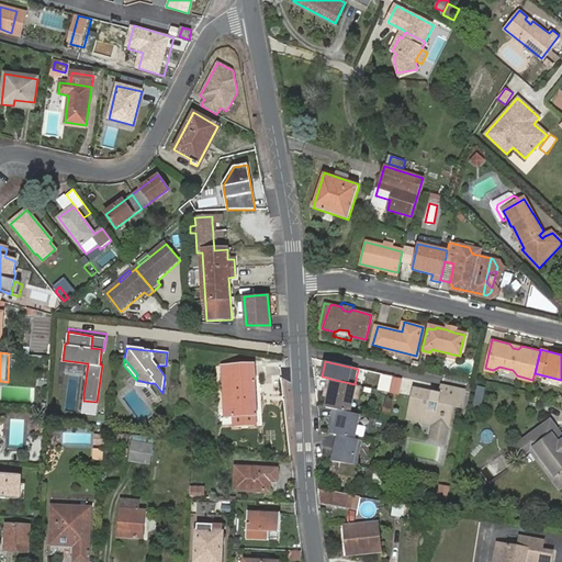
[(222,367),(224,416),(256,414),(254,366),(222,367)]
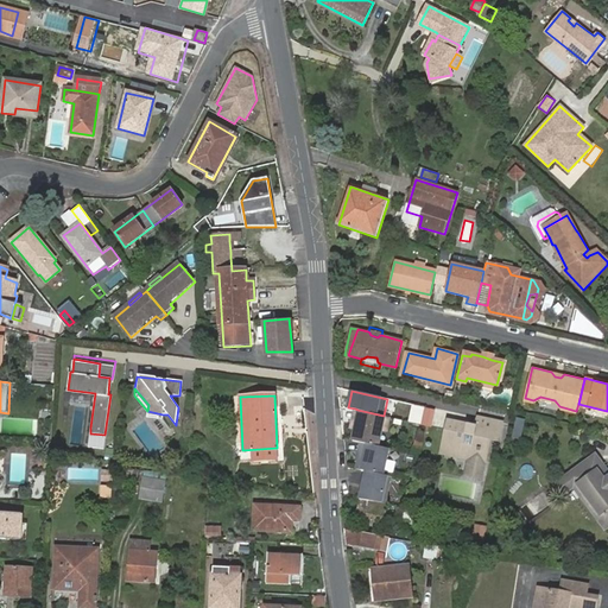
[(411,404),(409,422),(422,424),(424,405),(411,404)]
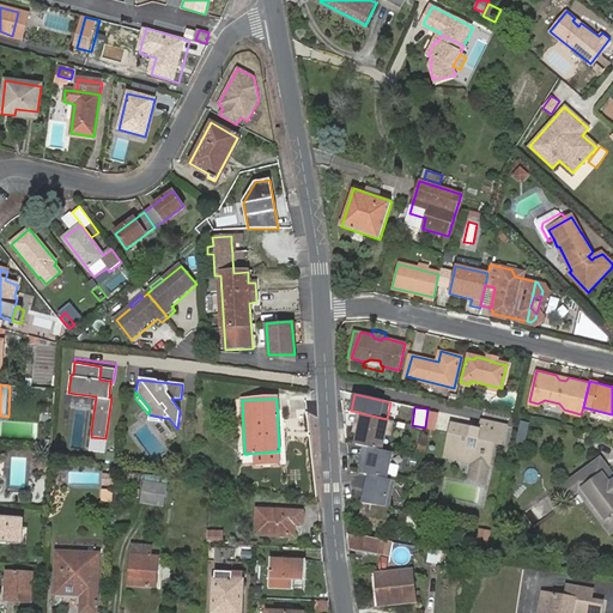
[(382,449),(386,432),(389,434),(393,420),(387,419),(360,413),(358,424),(360,424),(359,430),(357,444),(365,445),(382,449)]
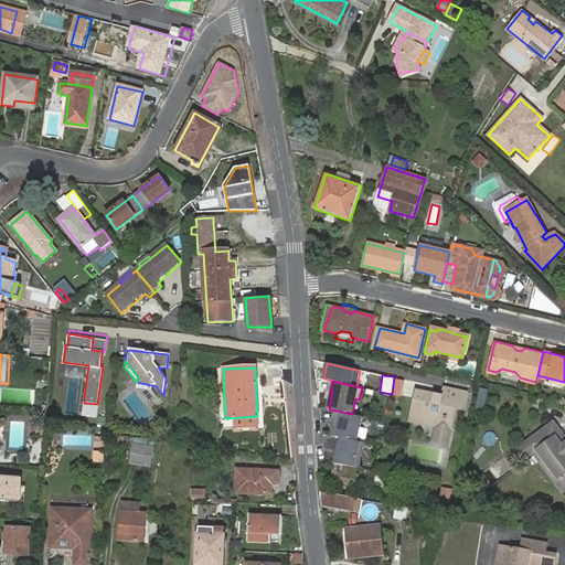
[(464,403),(465,395),(447,391),(441,390),(440,395),(434,394),(435,390),(414,385),(411,398),(447,406),(448,400),(464,403)]
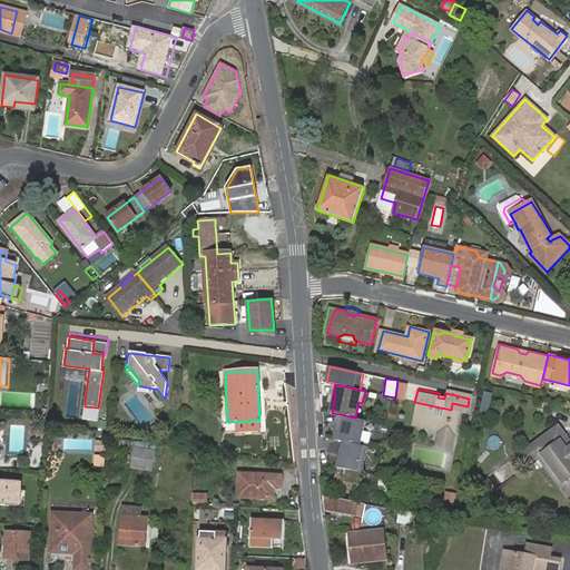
[(451,394),(469,399),(470,393),(446,389),(445,393),(451,394)]
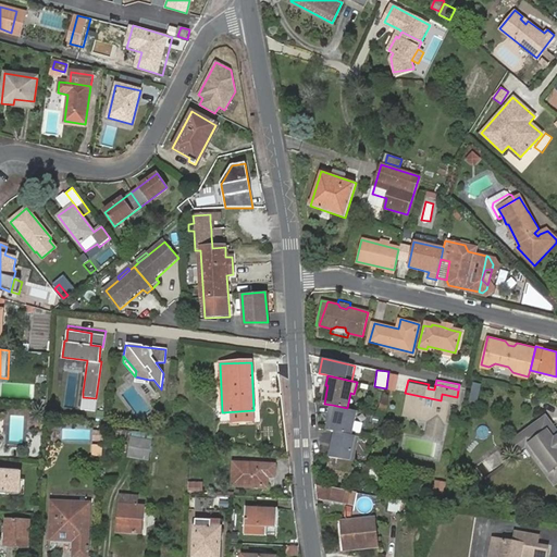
[(472,382),(470,400),(478,401),(480,383),(472,382)]
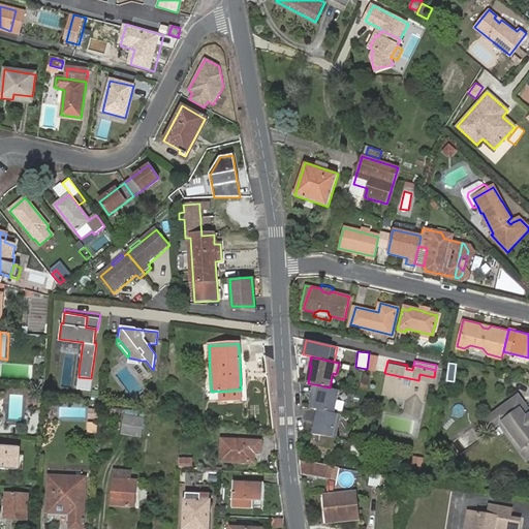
[(418,406),(424,381),(418,380),(384,373),(380,392),(405,397),(404,403),(418,406)]
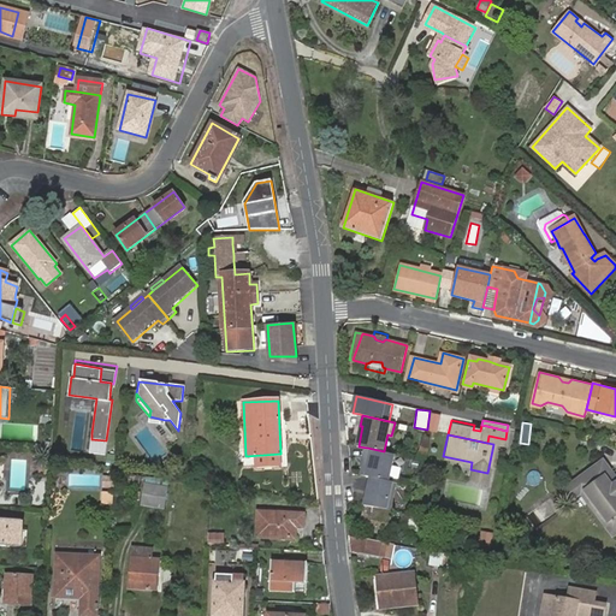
[(493,444),(503,445),(505,439),(489,436),(487,443),(493,444)]
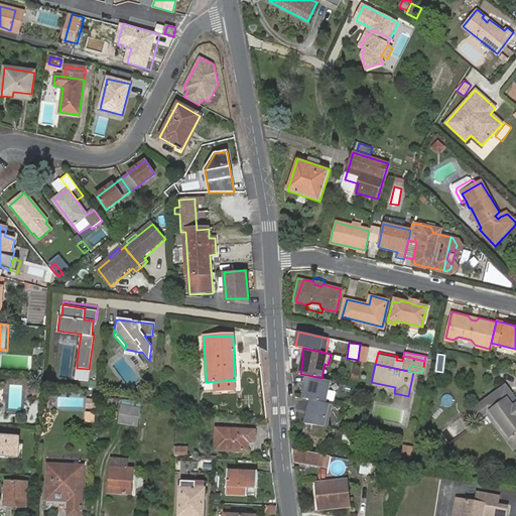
[(327,402),(332,380),(321,378),(307,375),(302,397),(310,399),(327,402)]
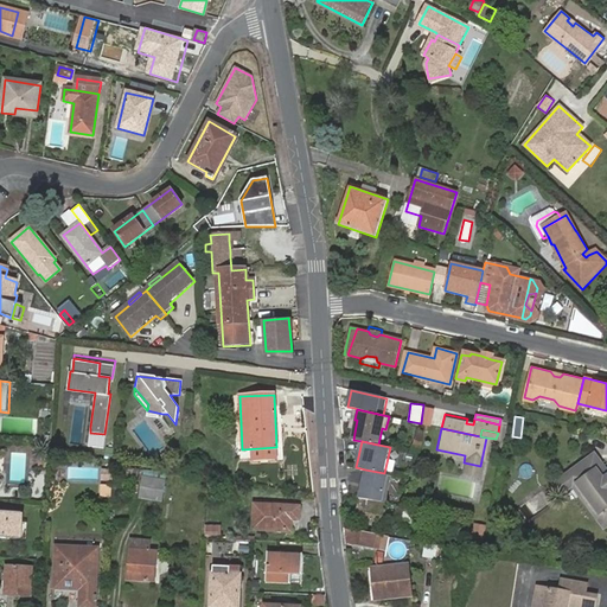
[(606,464),(605,460),(596,449),(589,454),(592,458),(598,467),(601,464),(606,472),(606,464)]
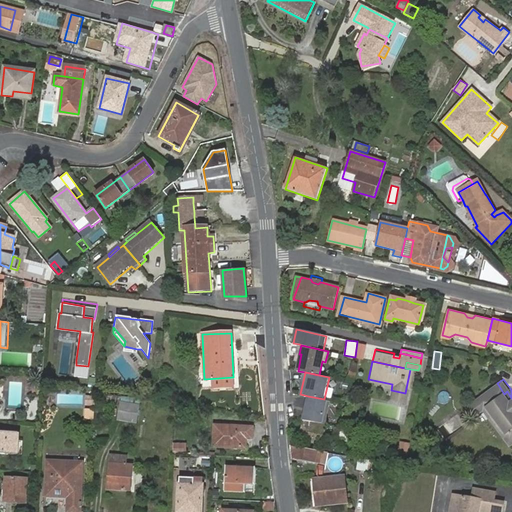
[(504,394),(499,386),(497,383),(493,385),(478,396),(479,399),(506,436),(511,443),(511,442),(511,398),(507,391),(504,394)]
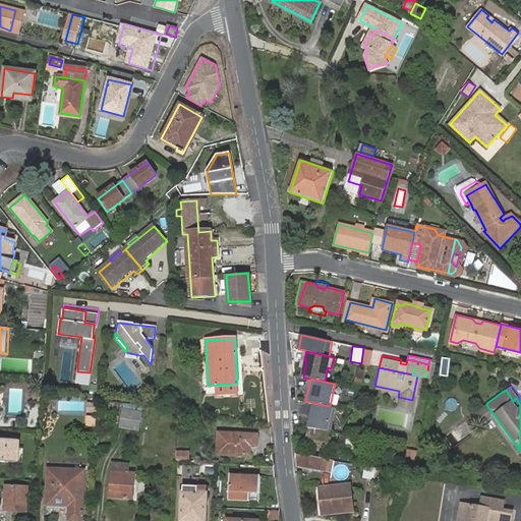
[(410,406),(412,400),(398,397),(396,403),(410,406)]
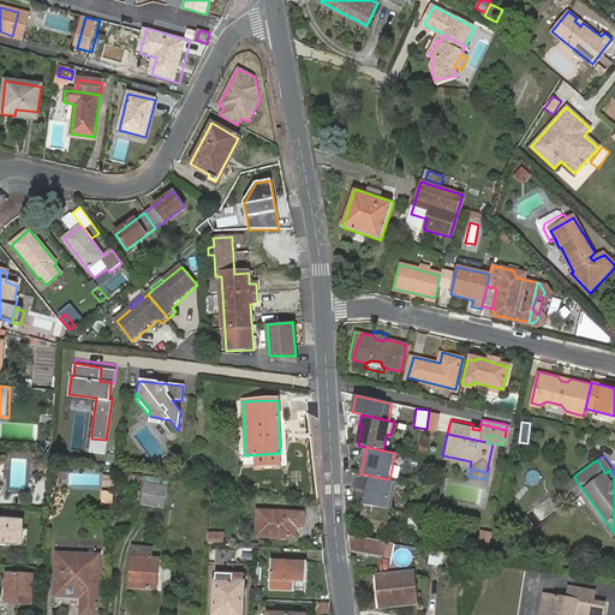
[(370,476),(364,503),(390,508),(396,481),(389,479),(370,476)]
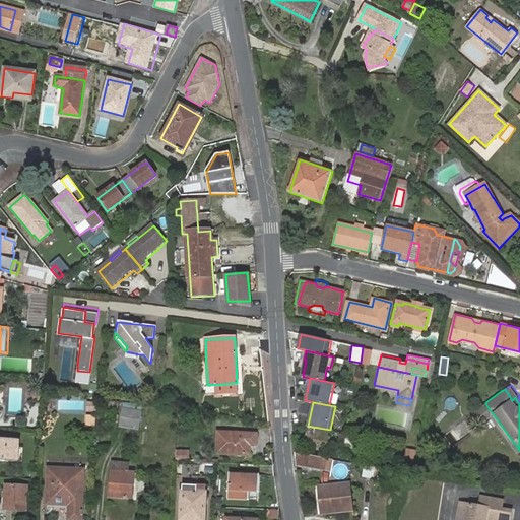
[(514,443),(486,405),(485,402),(482,404),(475,409),(482,421),(491,415),(510,443),(517,452),(519,450),(514,443)]
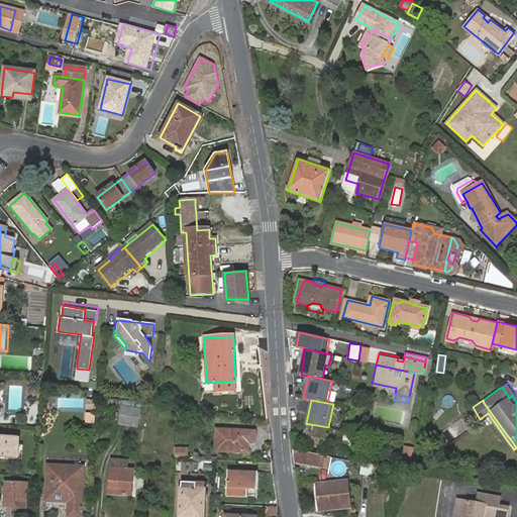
[(95,401),(87,401),(87,408),(94,409),(95,401)]
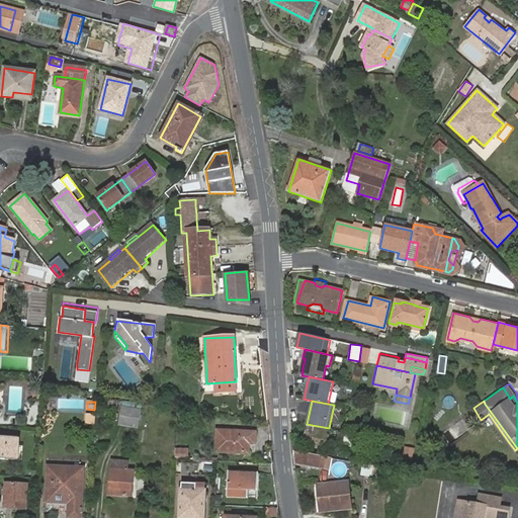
[(121,407),(119,425),(138,428),(141,411),(121,407)]
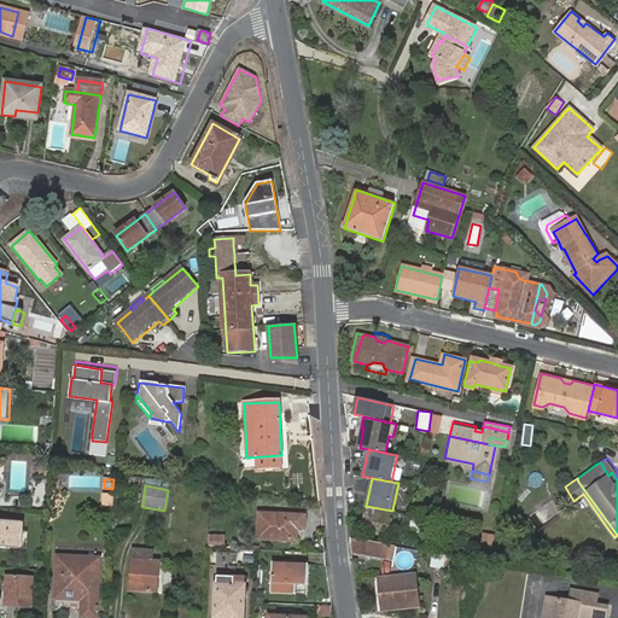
[(390,512),(366,508),(363,528),(386,530),(390,512)]
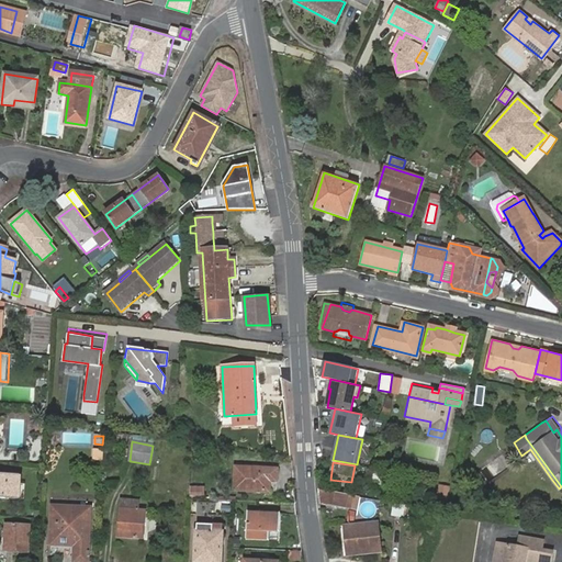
[(270,478),(278,478),(278,470),(235,468),(234,490),(269,492),(270,481),(270,478)]
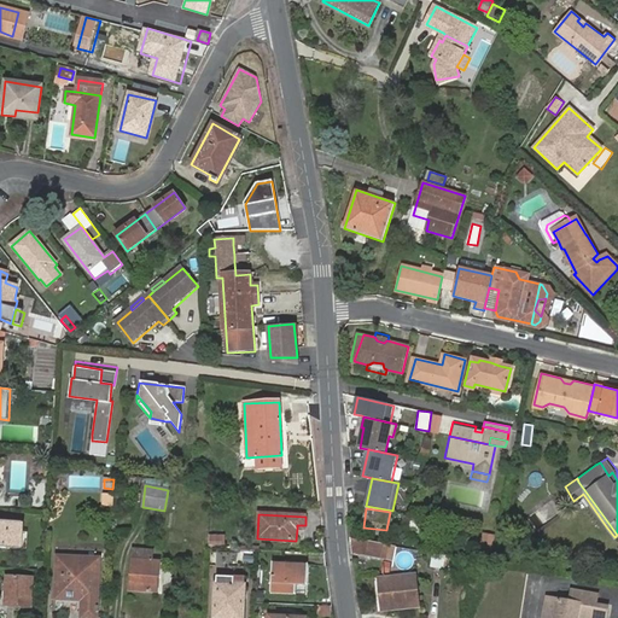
[(408,532),(412,518),(398,514),(395,530),(408,532)]
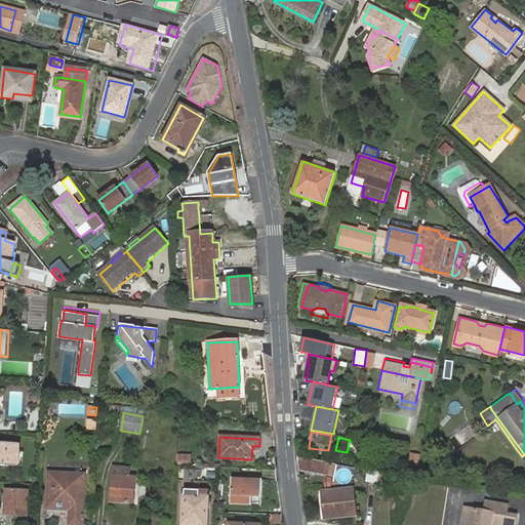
[(7,452),(19,452),(19,444),(0,442),(0,465),(6,466),(7,452)]
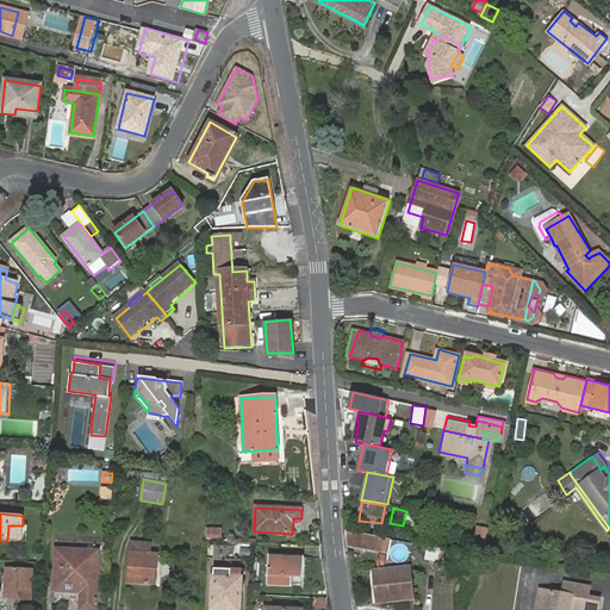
[(22,542),(23,526),(8,526),(7,541),(22,542)]
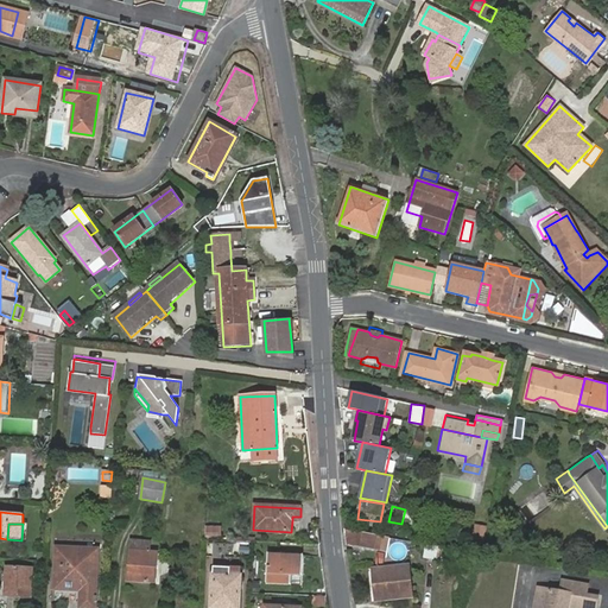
[(387,549),(390,537),(346,529),(347,542),(387,549)]
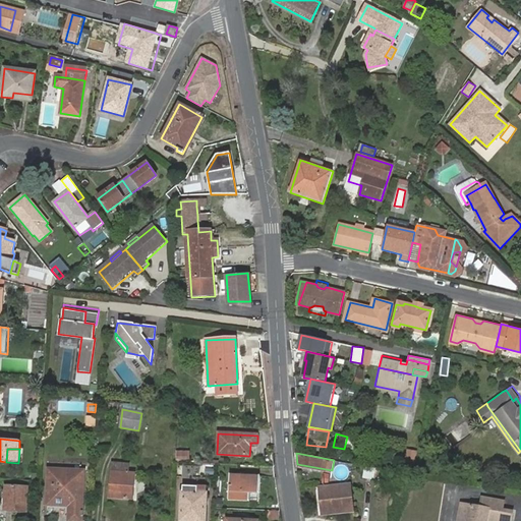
[(111,463),(109,498),(132,499),(133,473),(129,473),(129,464),(111,463)]
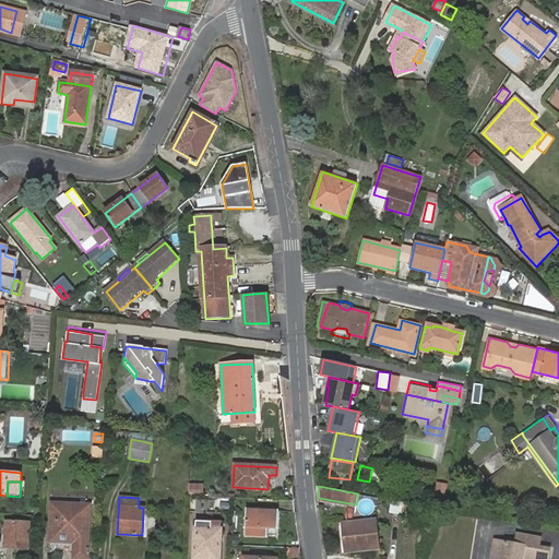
[(403,502),(391,499),(390,511),(402,513),(403,502)]
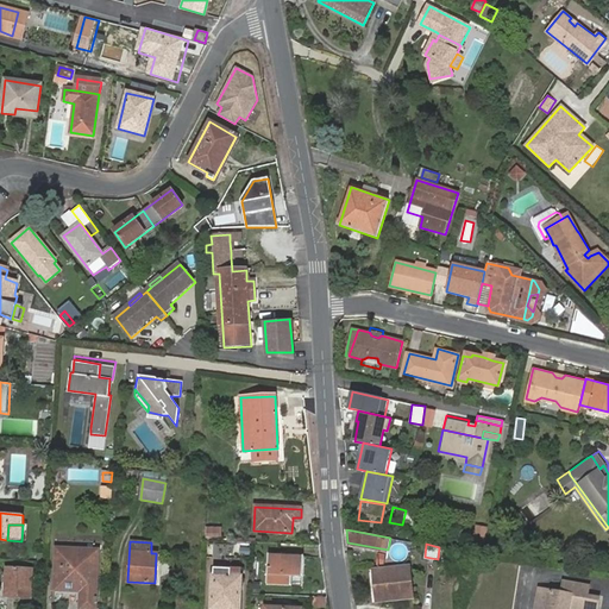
[(81,592),(79,608),(95,608),(99,552),(56,548),(55,590),(81,592)]
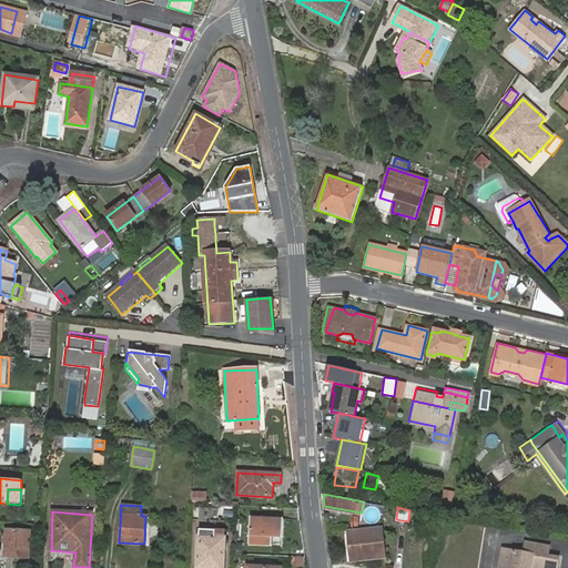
[(251,518),(250,544),(271,545),(271,537),(282,538),(283,519),(251,518)]
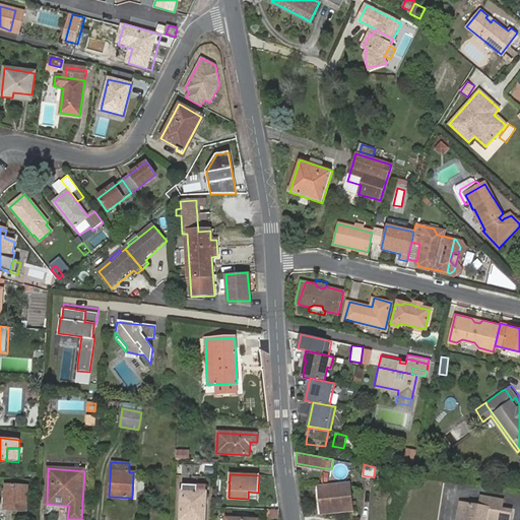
[(343,498),(352,496),(350,482),(319,486),(322,514),(344,511),(343,498)]
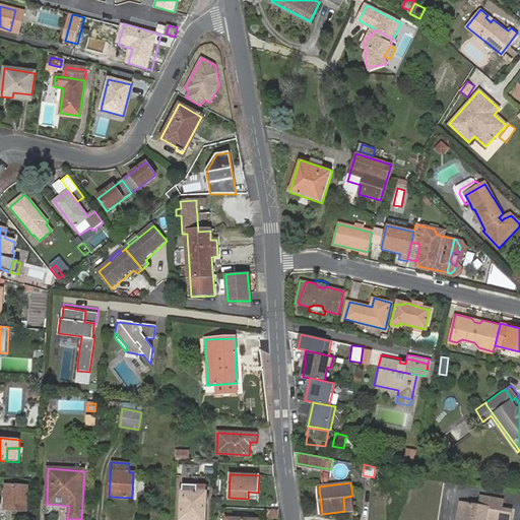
[(197,491),(197,485),(182,485),(180,519),(204,519),(206,492),(197,491)]
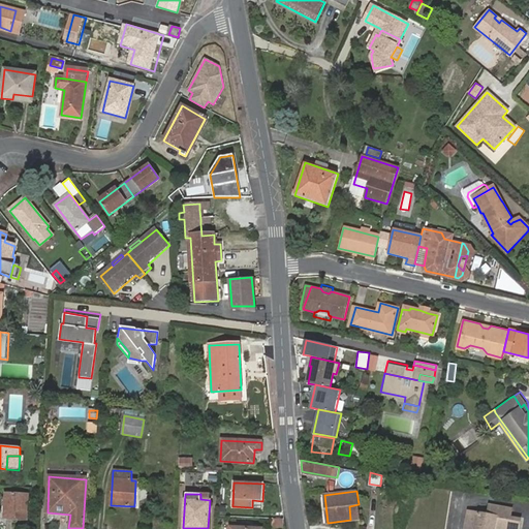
[(5,495),(5,518),(27,519),(28,496),(5,495)]
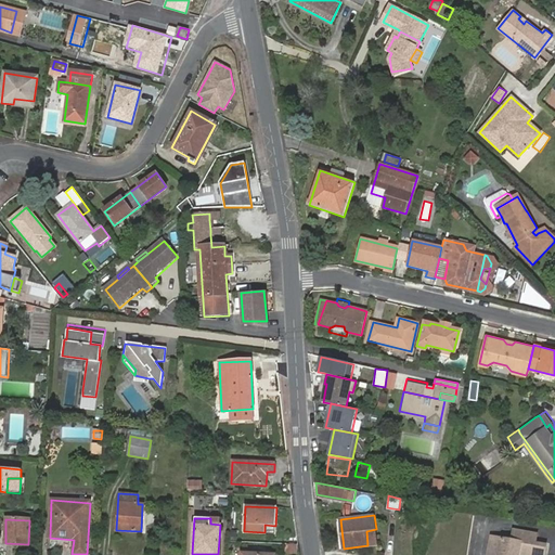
[(523,541),(525,530),(516,528),(514,540),(523,541)]
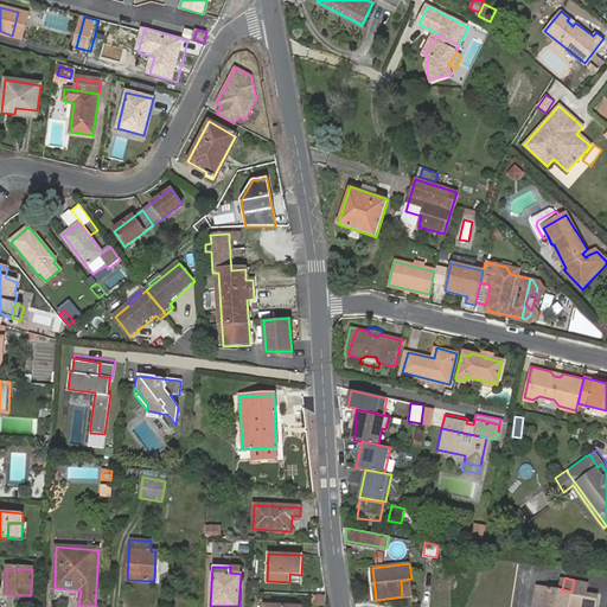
[(413,595),(411,579),(401,581),(402,596),(413,595)]
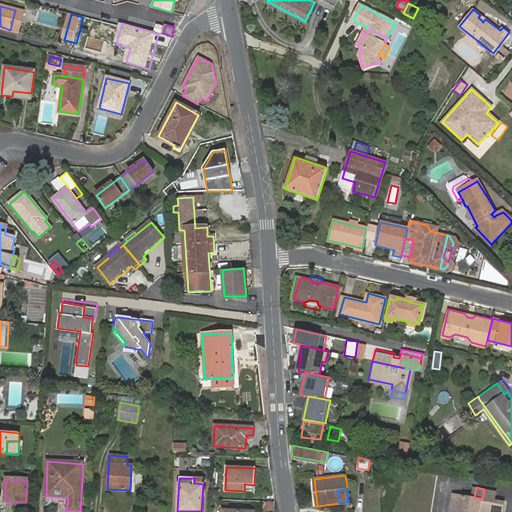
[(456,508),(453,507),(452,511),(480,511),(484,511),(503,511),(505,503),(495,501),(497,491),(484,489),(482,499),(474,498),(456,495),(454,502),(457,503),(456,508)]
